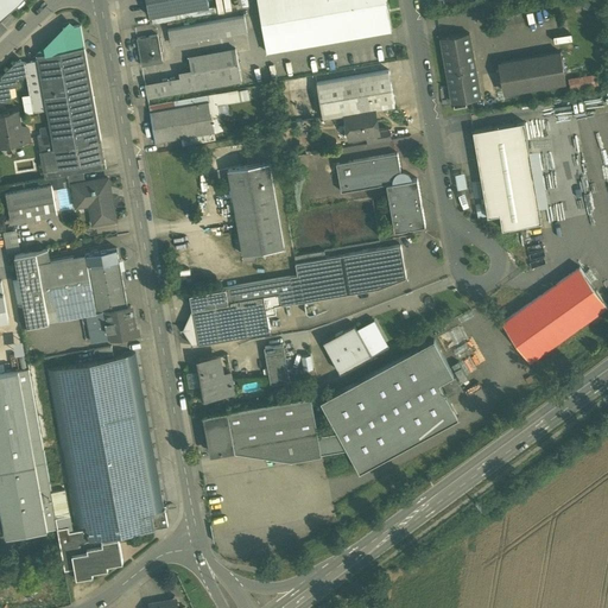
[(0,0),(0,16),(13,4),(14,4),(18,0),(0,0)]
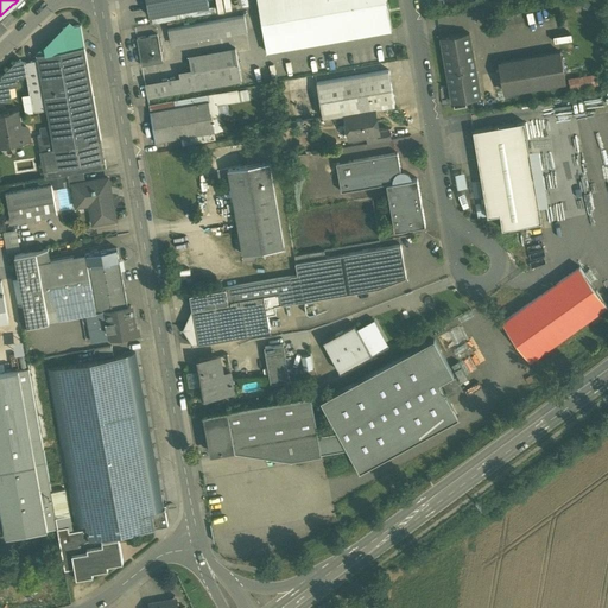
[(146,0),(150,17),(209,6),(207,0),(146,0)]
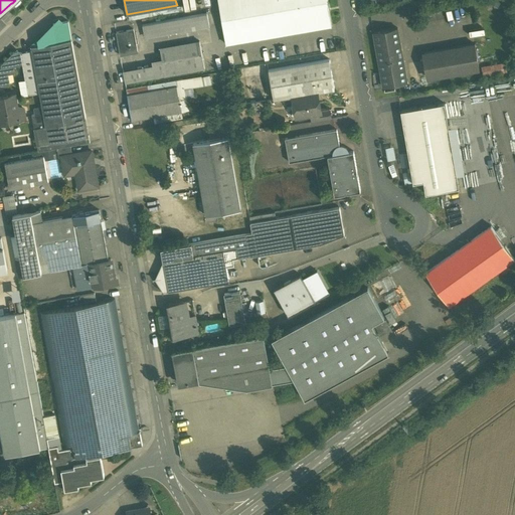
[(217,0),(219,9),(234,6),(270,0),(217,0)]
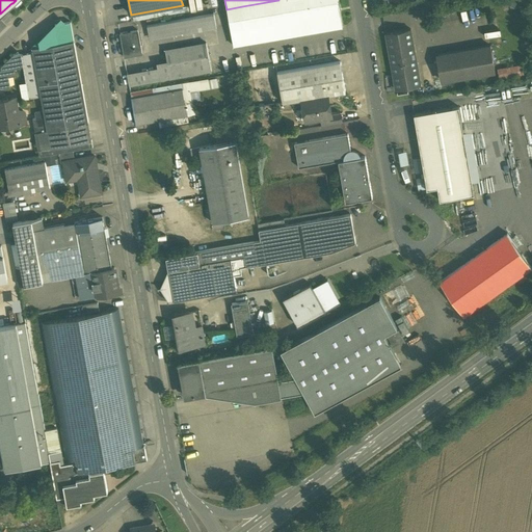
[(278,0),(242,6),(246,28),(340,11),(337,0),(278,0)]
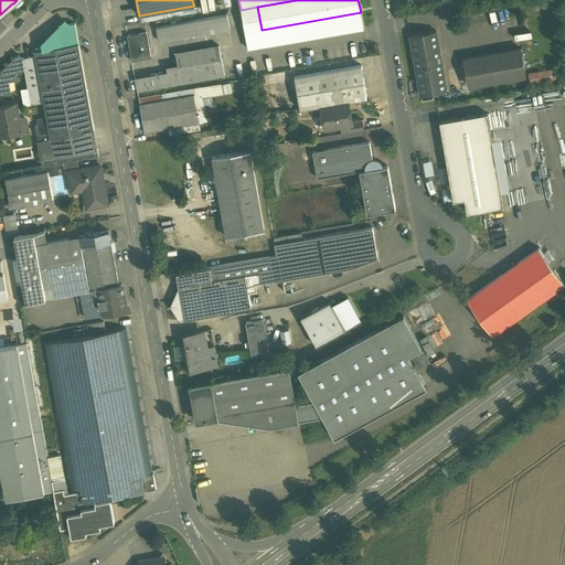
[(257,7),(241,10),(245,33),(262,30),(257,7)]
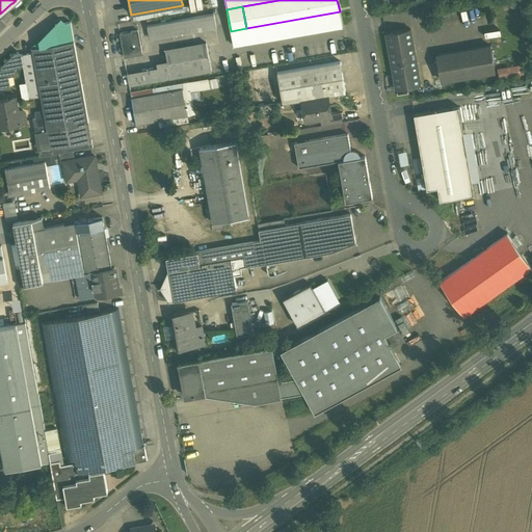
[(246,28),(231,31),(234,46),(342,27),(340,11),(246,28)]
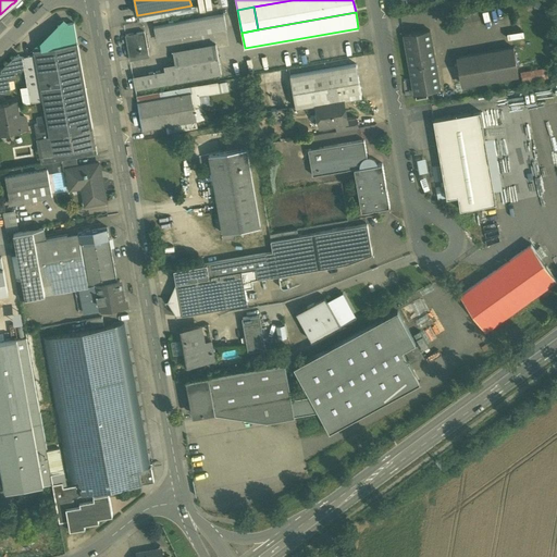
[(224,14),(153,27),(157,40),(226,27),(224,14)]
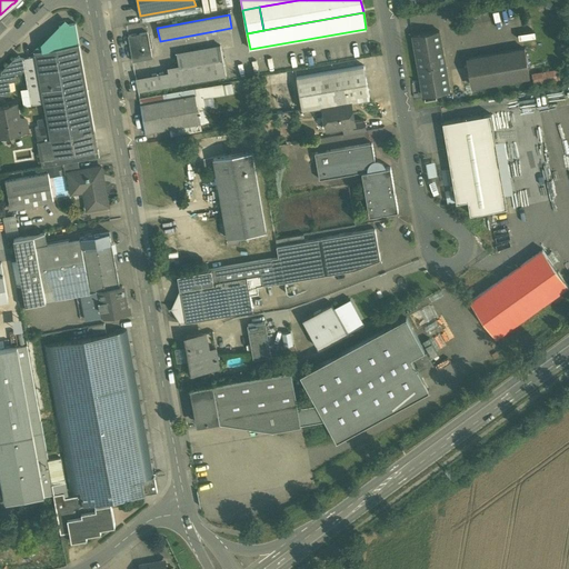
[(76,23),(59,27),(62,48),(79,45),(76,23)]
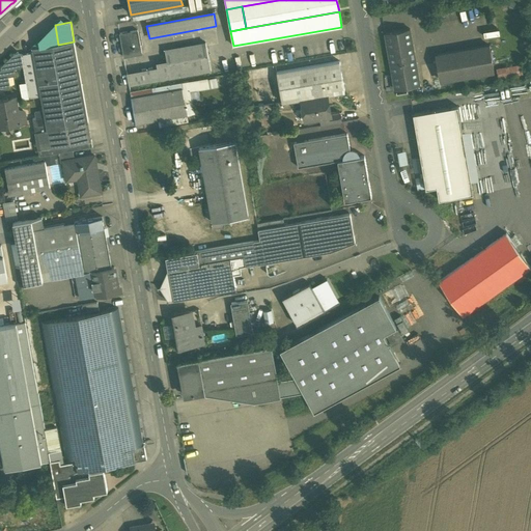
[(410,29),(385,33),(395,89),(420,85),(410,29)]
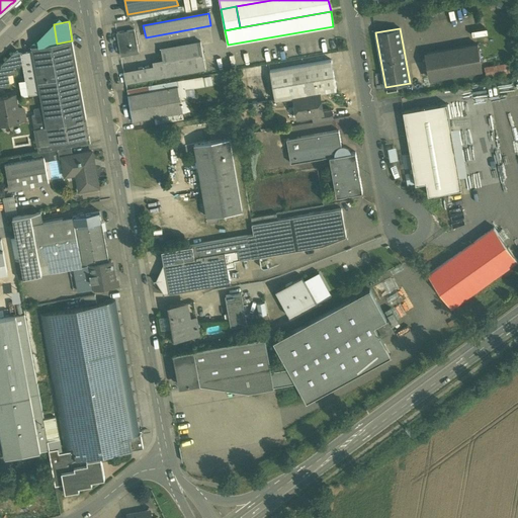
[(135,30),(116,33),(119,49),(120,56),(139,53),(137,46),(135,30)]
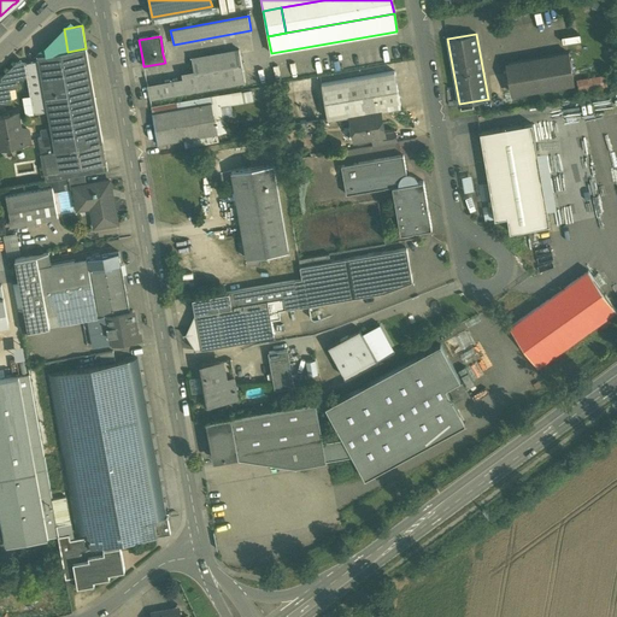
[(68,52),(39,57),(39,62),(48,111),(52,135),(56,151),(56,152),(103,144),(86,48),(68,52)]
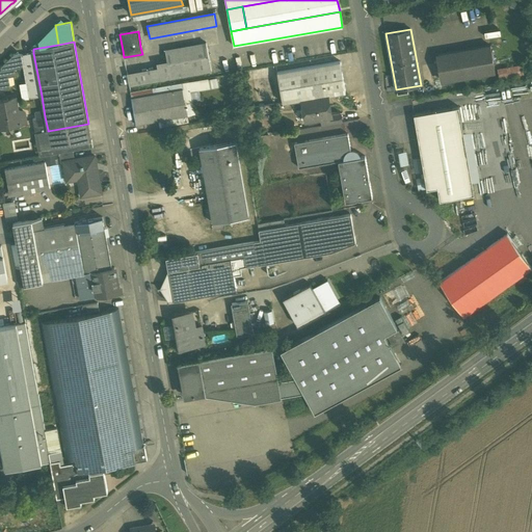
[(206,43),(165,51),(167,62),(208,55),(206,43)]
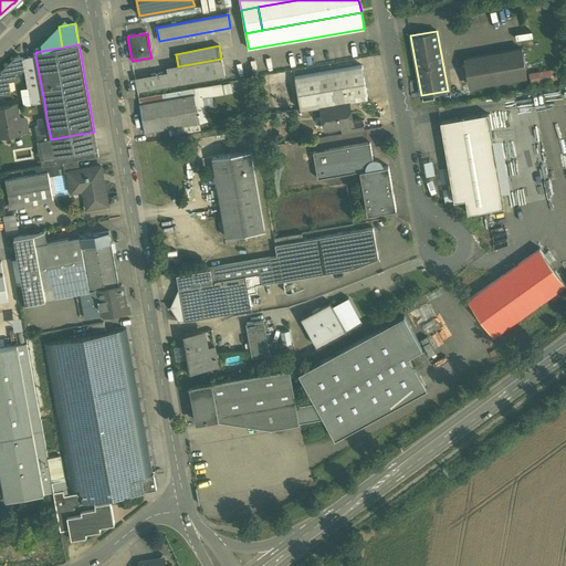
[(522,49),(464,59),(469,83),(526,72),(522,49)]
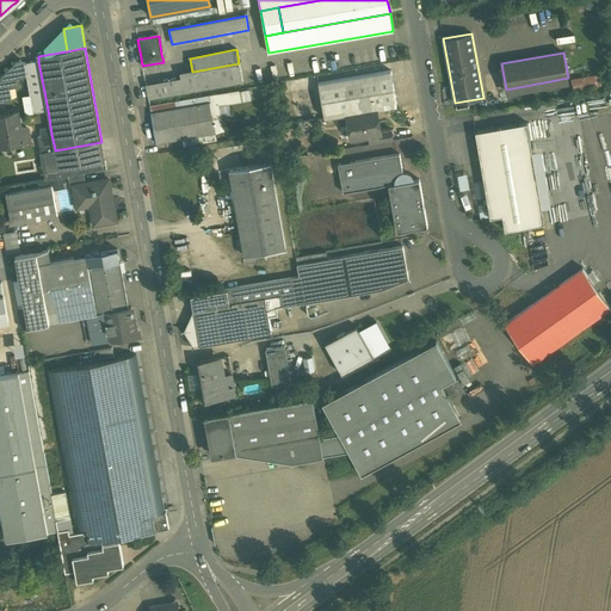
[(38,61),(24,63),(26,76),(30,96),(34,113),(48,110),(38,61)]
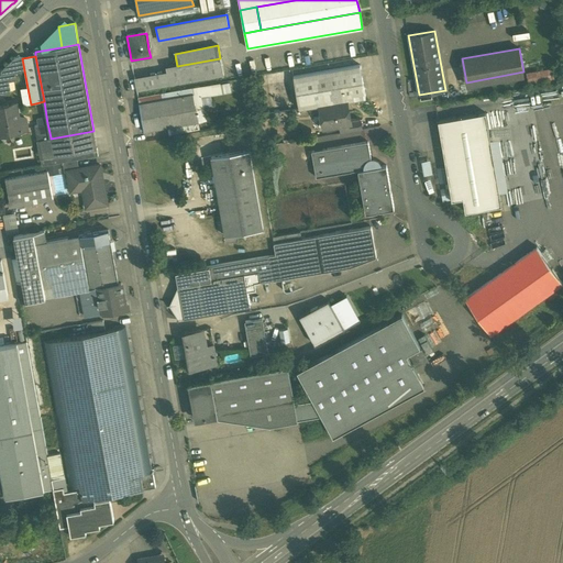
[(21,57),(14,57),(0,70),(1,74),(0,74),(0,92),(9,91),(8,80),(15,79),(13,72),(24,70),(22,58),(22,57),(21,57)]
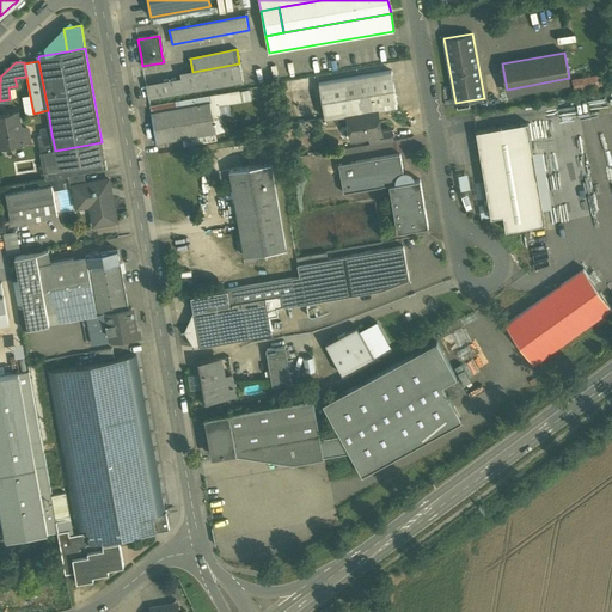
[(239,63),(193,72),(194,77),(196,91),(243,83),(239,63)]
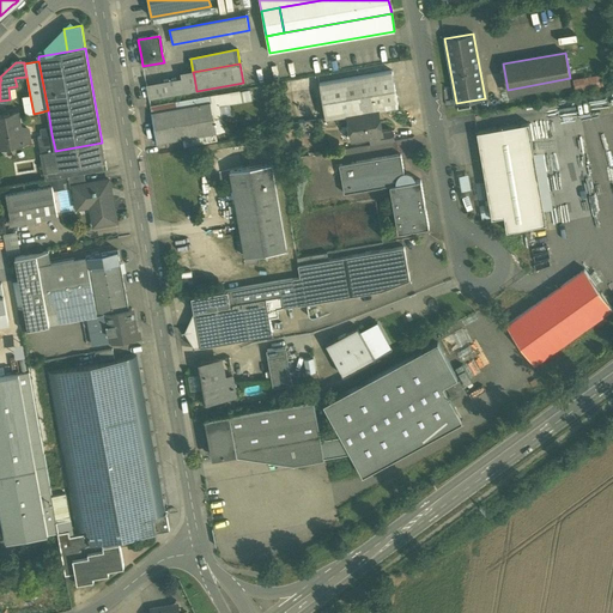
[(392,71),(319,83),(326,119),(338,116),(347,115),(378,110),(398,107),(392,71)]
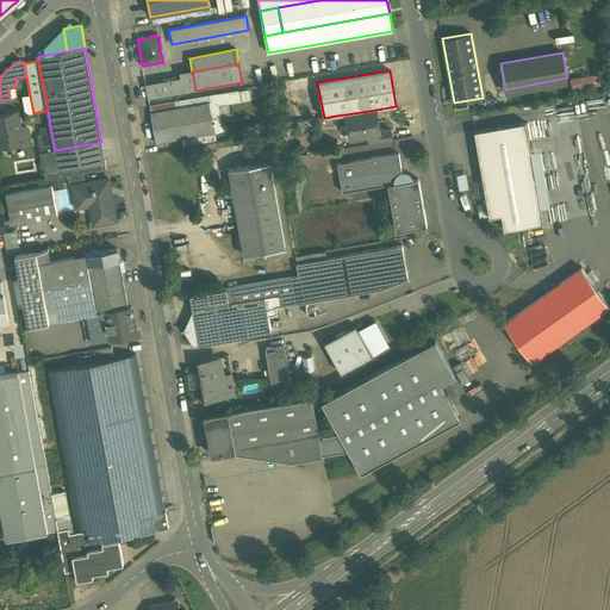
[(193,76),(145,85),(148,99),(195,91),(193,76)]
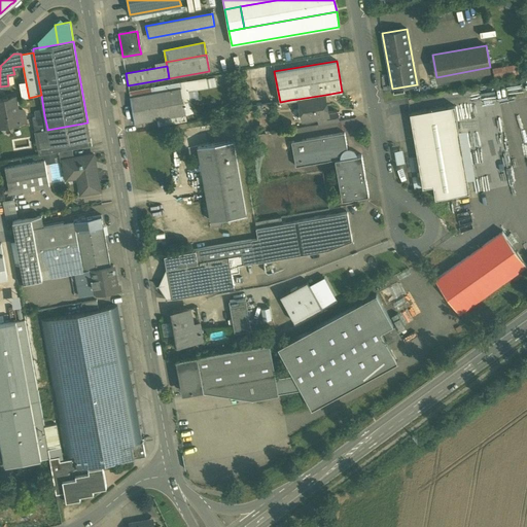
[(198,80),(187,82),(189,90),(202,88),(201,81),(199,81),(198,80)]
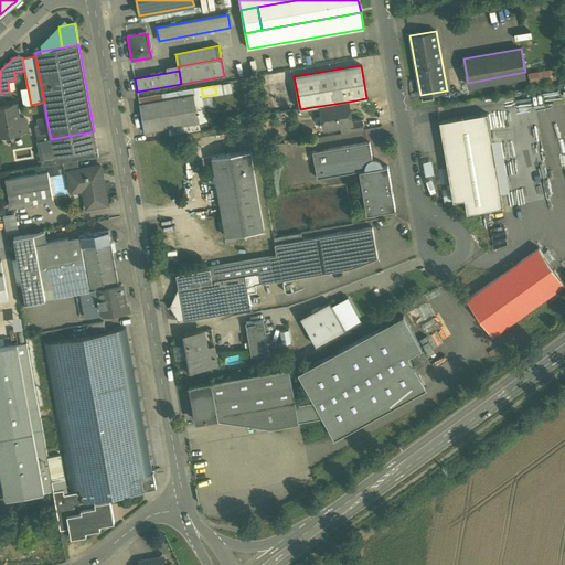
[(201,87),(161,94),(162,100),(194,95),(195,97),(203,96),(201,88),(201,87)]
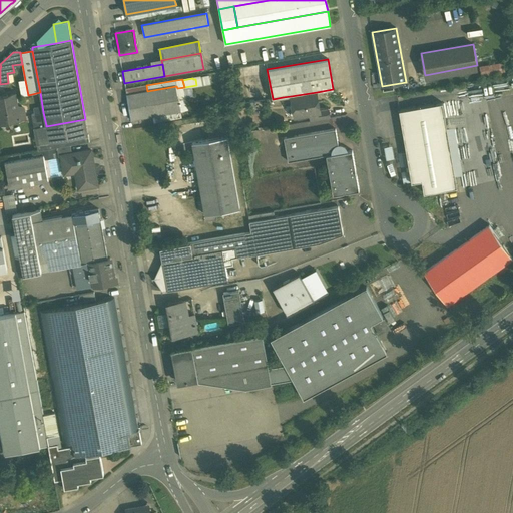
[(25,80),(19,81),(22,96),(28,95),(25,80)]
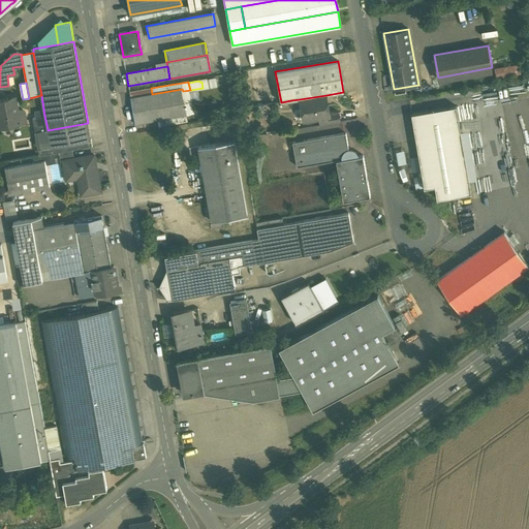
[(151,88),(129,92),(130,98),(152,94),(151,88)]
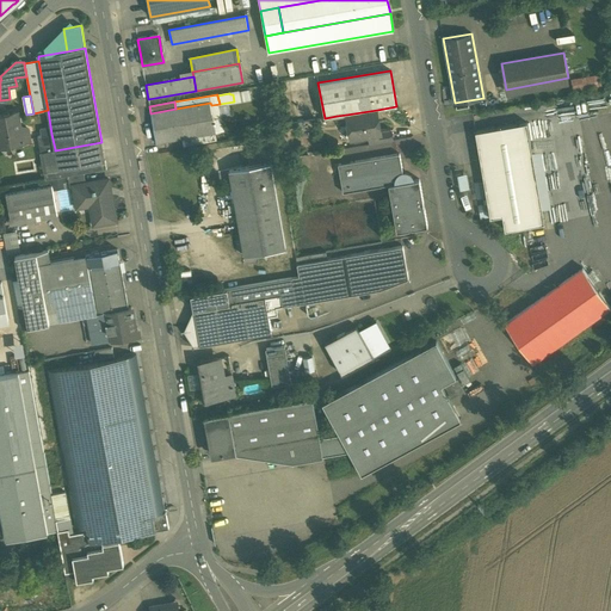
[(176,109),(150,113),(156,143),(216,133),(211,105),(210,103),(176,109)]
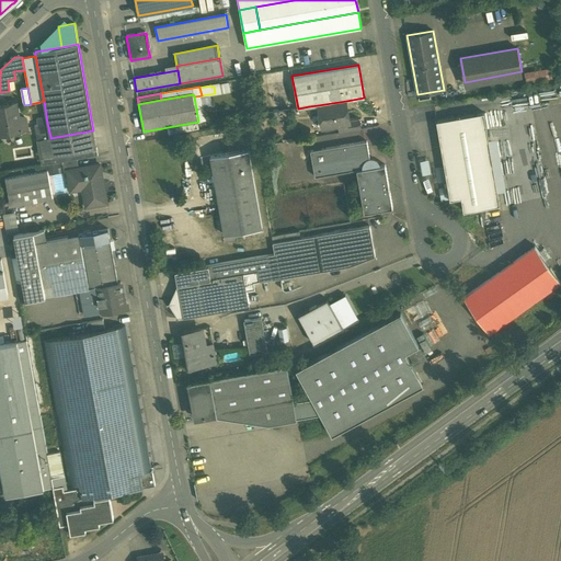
[(346,101),(318,105),(322,127),(339,125),(339,124),(347,123),(347,121),(346,115),(348,112),(346,101)]
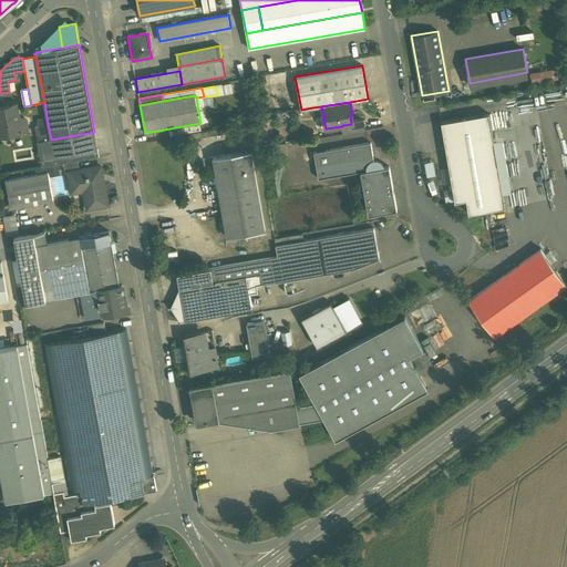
[(0,105),(0,133),(29,129),(27,121),(18,117),(16,103),(0,105)]
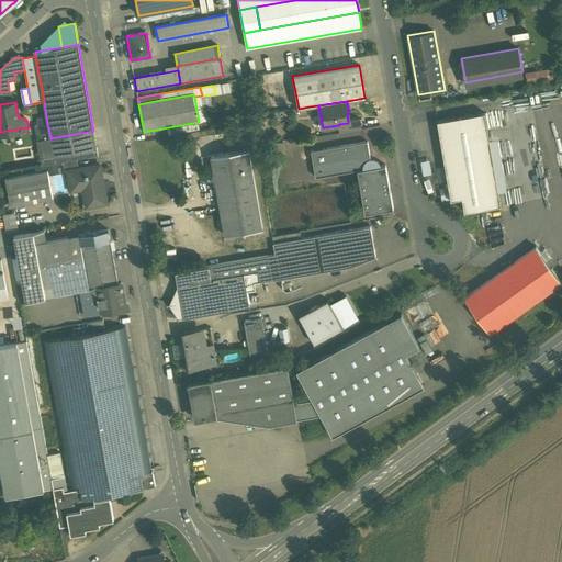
[(484,112),(437,121),(451,200),(462,198),(464,211),(501,205),(484,112)]
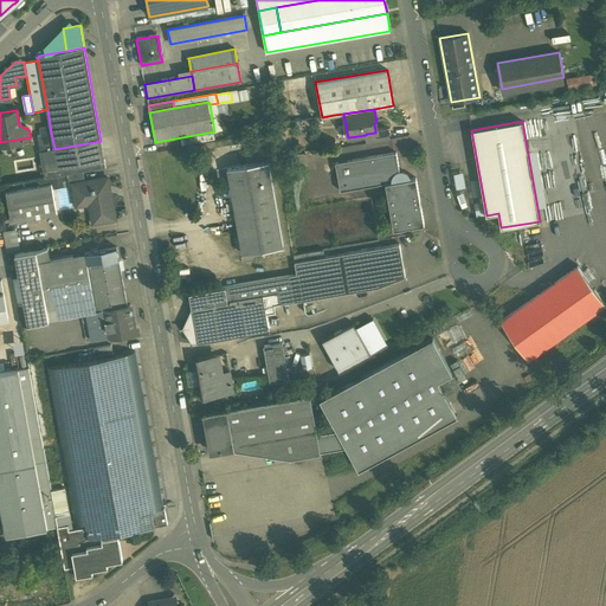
[(387,128),(375,130),(375,133),(366,134),(366,135),(368,143),(388,140),(387,128)]
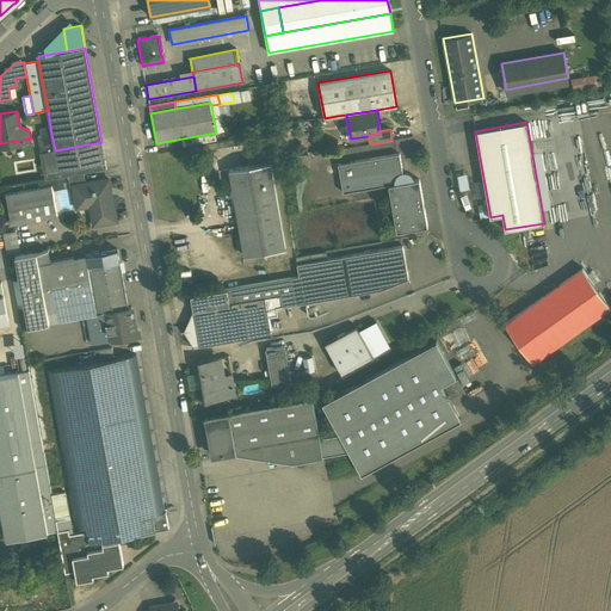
[(51,134),(37,137),(41,152),(55,149),(51,134)]
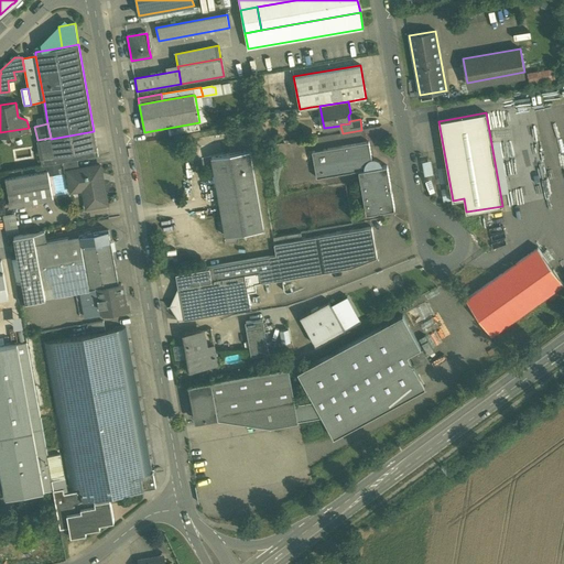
[(94,131),(51,139),(51,138),(38,140),(42,166),(63,162),(77,160),(98,155),(94,131)]
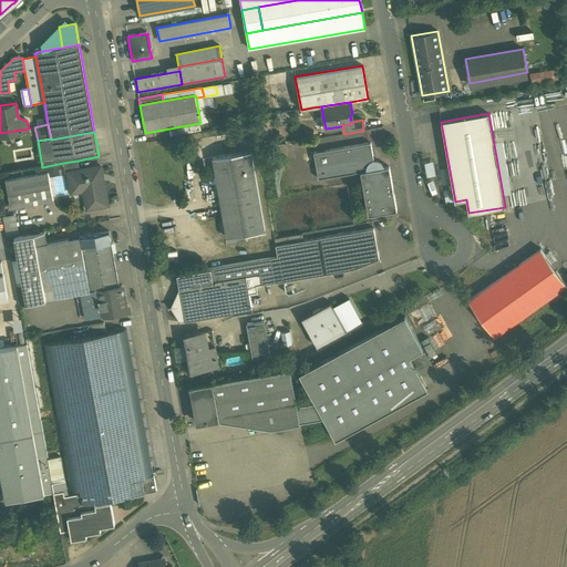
[(371,143),(313,153),(318,178),(354,173),(353,172),(360,171),(362,183),(363,183),(363,185),(368,215),(379,213),(383,212),(383,213),(397,210),(393,193),(392,188),(393,188),(389,166),(384,167),(383,165),(382,163),(379,161),(377,161),(373,161),(371,143)]
